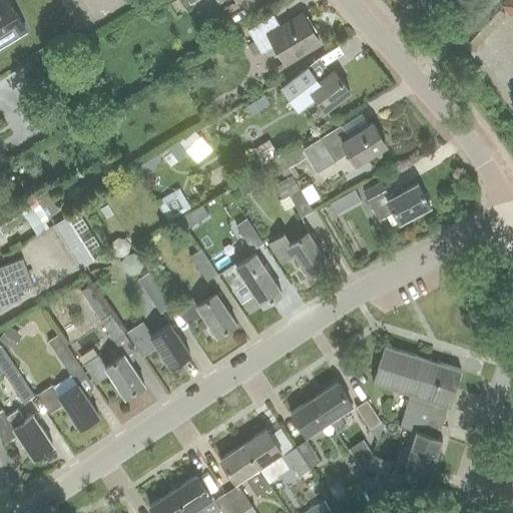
[(0,0),(0,46),(26,31),(6,0),(0,0)]
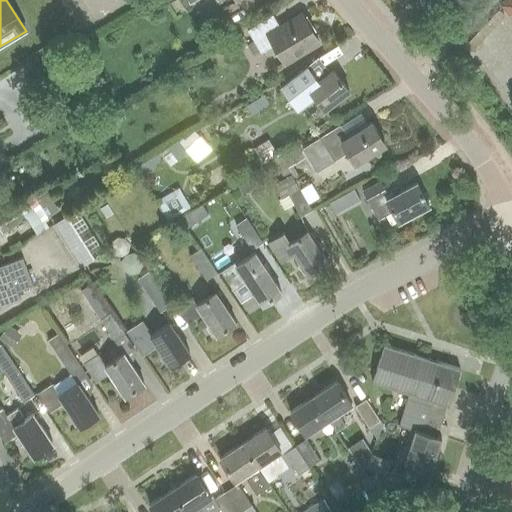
[(511,0),(504,0),(501,4),(511,14),(511,0)]
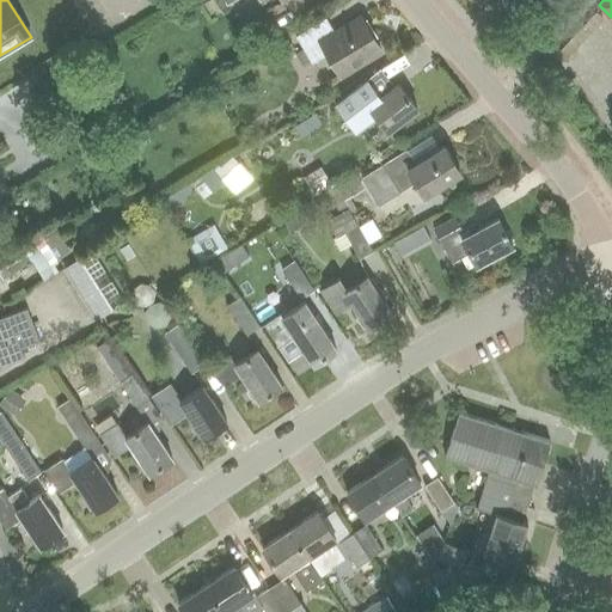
[(341,77),(381,50),(360,17),(334,34),(325,19),(295,37),(312,65),(328,55),(341,77)]
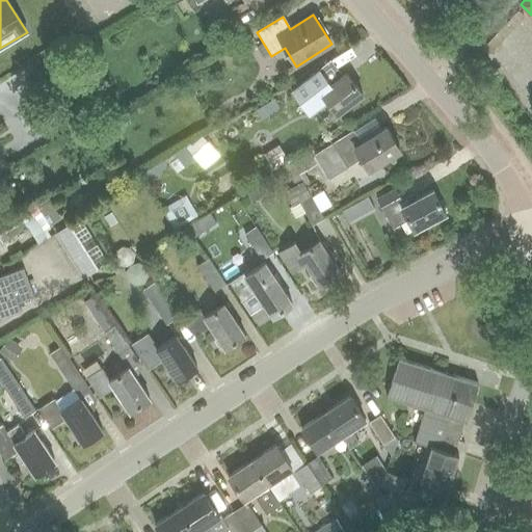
[(338,113),(363,94),(346,73),(323,90),(312,76),(292,92),(310,114),(327,100),(338,113)]
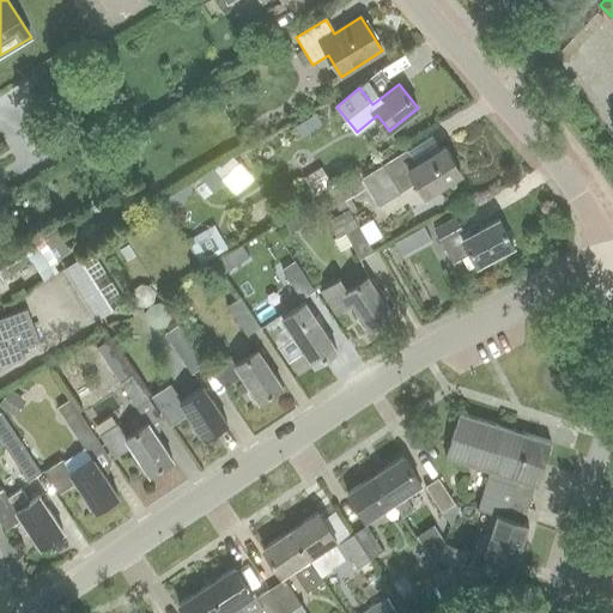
[(380,206),(400,194),(417,183),(425,196),(461,174),(444,147),(417,165),(407,150),(363,178),(380,206)]
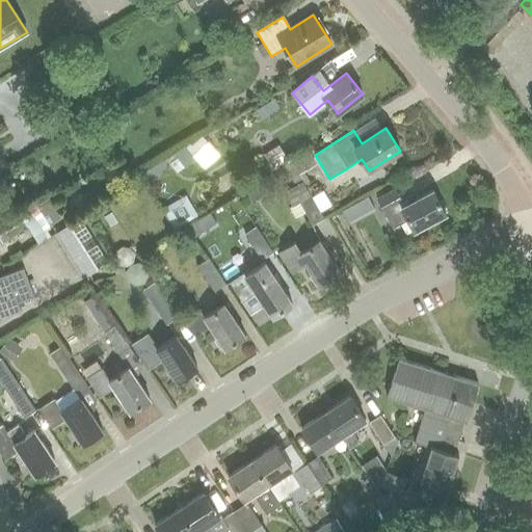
[(203,133),(186,147),(204,167),(220,154),(203,133)]
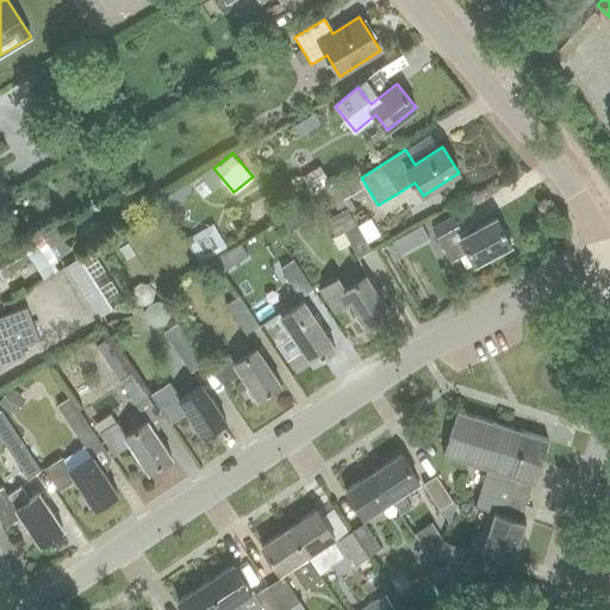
[(211,167),(200,175),(212,191),(223,184),(211,167)]
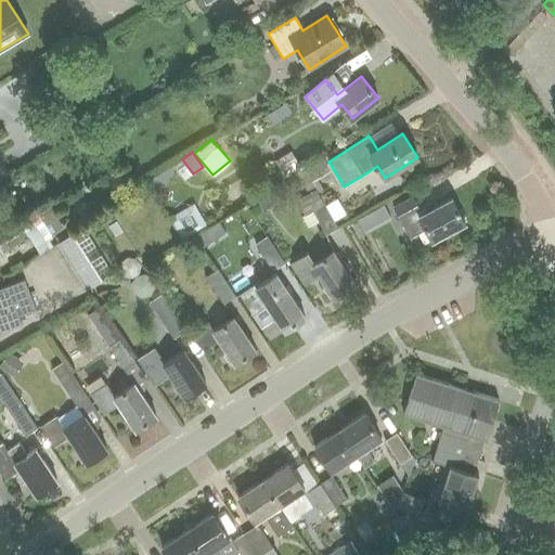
[(305,167),(319,191),(323,189),(317,179),(331,170),(322,157),(305,167)]
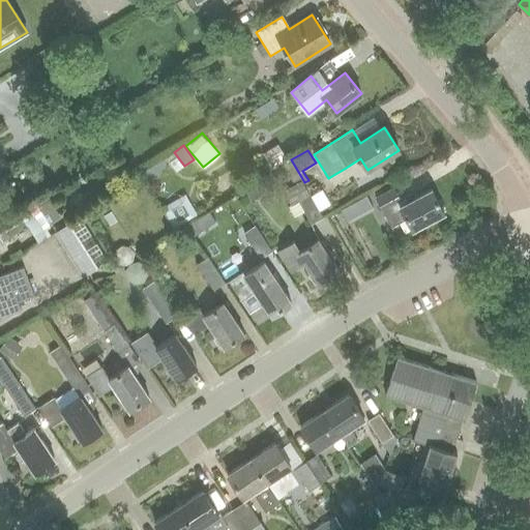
[(298,201),(312,223),(322,216),(303,183),(304,182),(291,159),(276,168),(284,181),(291,177),(295,184),(283,192),(291,206),(298,201)]
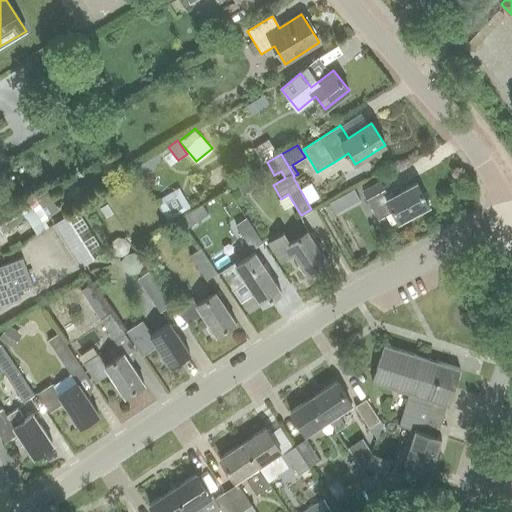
[(154,157),(145,162),(151,173),(160,168),(154,157)]
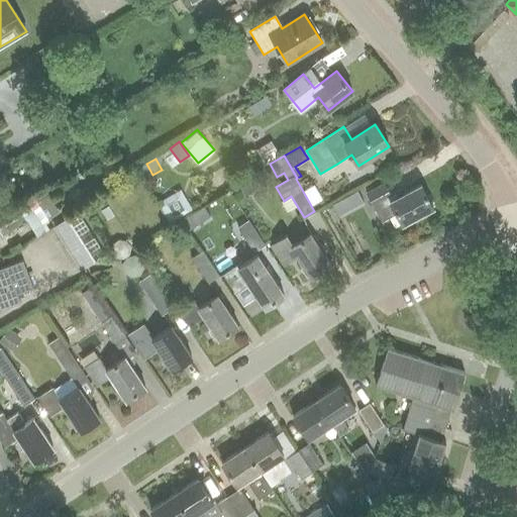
[(247,179),(238,185),(245,197),(255,191),(247,179)]
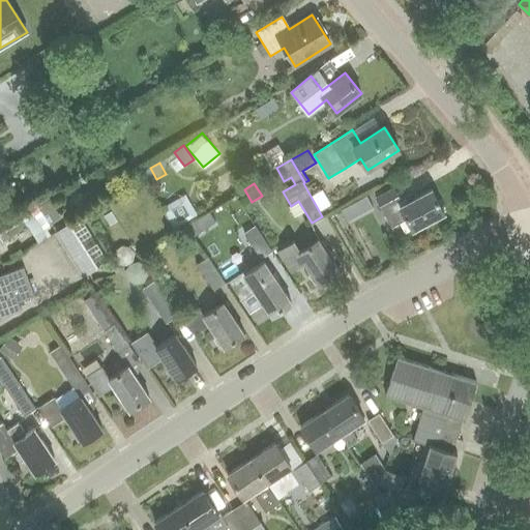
[(439,200),(437,201),(431,189),(413,199),(411,195),(401,201),(393,188),(376,199),(391,228),(407,219),(413,231),(444,213),(442,210),(444,209),(439,200)]
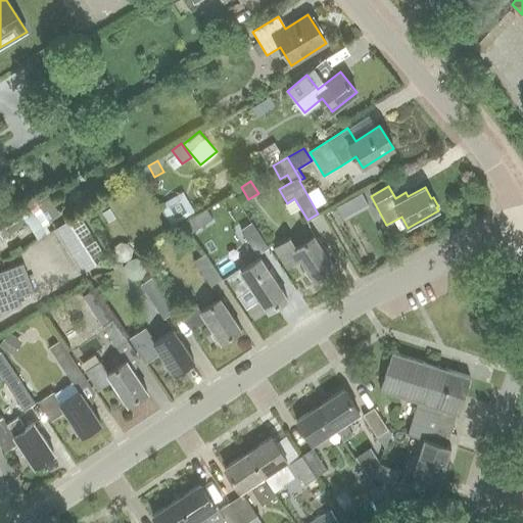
[(183,190),(159,204),(173,225),(195,211),(183,190)]
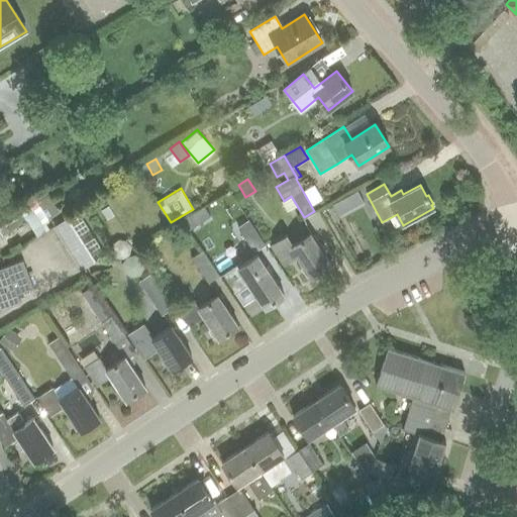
[(357,192),(346,198),(352,209),(364,203),(357,192)]
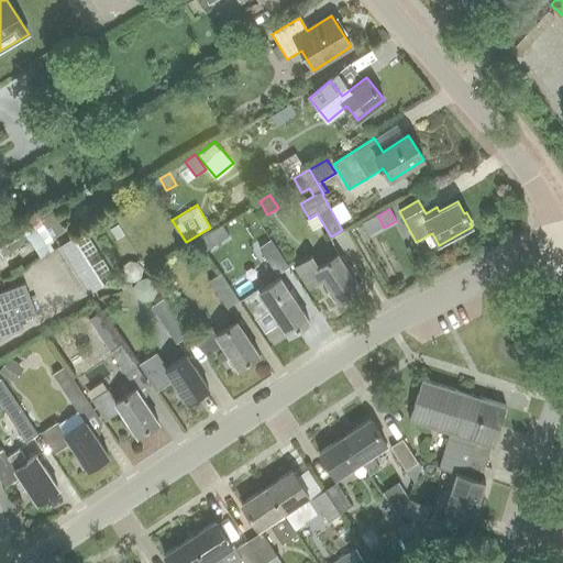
[(44,210),(0,235),(0,252),(2,256),(31,240),(41,256),(52,249),(50,244),(54,241),(52,238),(63,230),(53,213),(47,217),(44,210)]
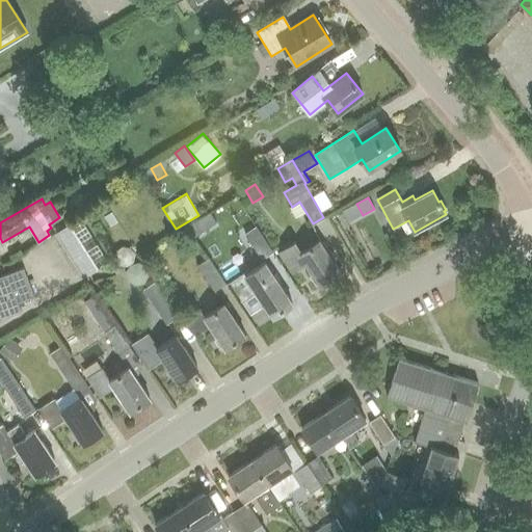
[(212,211),(192,222),(201,238),(221,227),(212,211)]
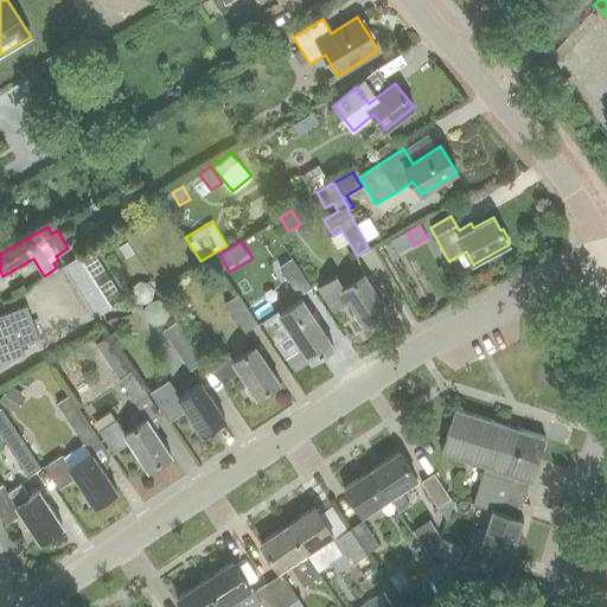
[(127,244),(119,249),(126,260),(134,255),(127,244)]
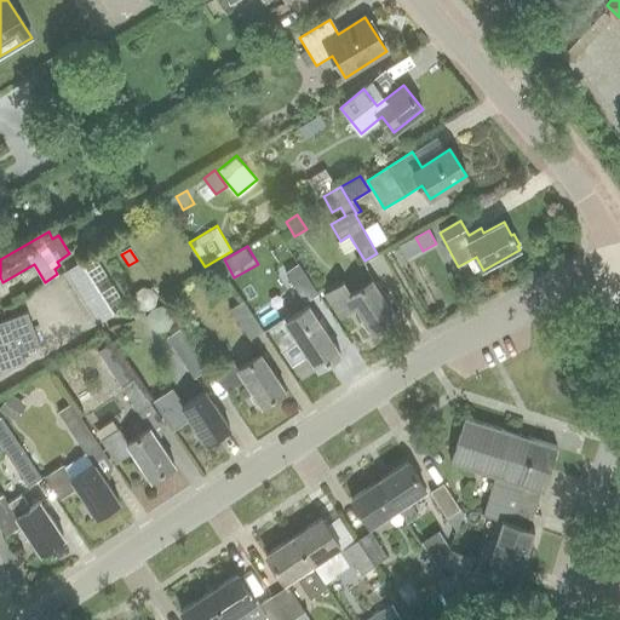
[(95,256),(65,274),(97,326),(126,306),(95,256)]
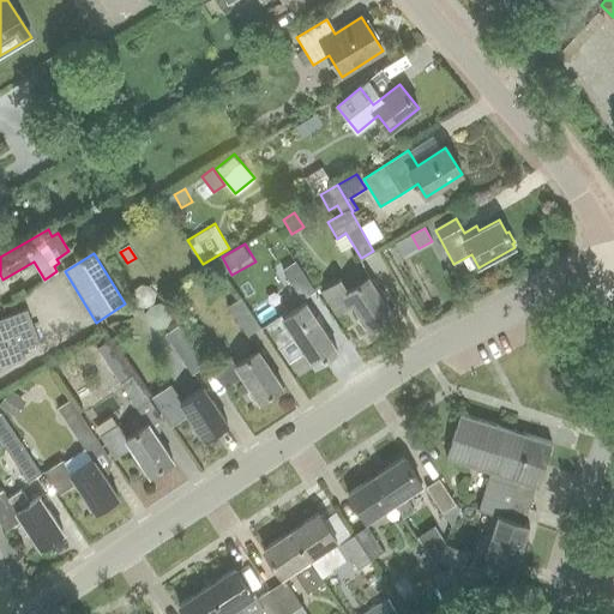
[(282,270),(302,300),(315,290),(295,262),(282,270)]
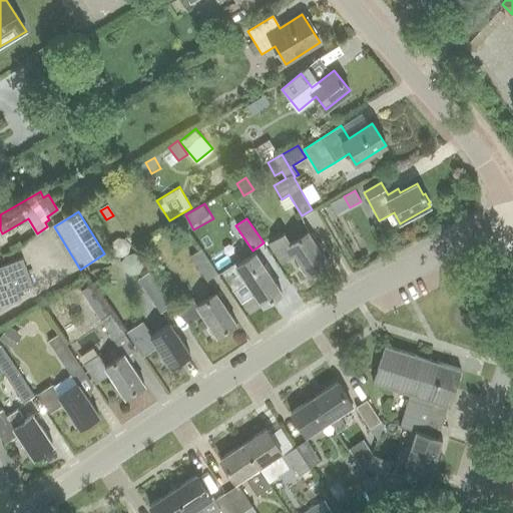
[(290,245),(287,241),(282,233),(268,243),(280,262),(293,252),(309,277),(328,264),(308,232),(290,245)]
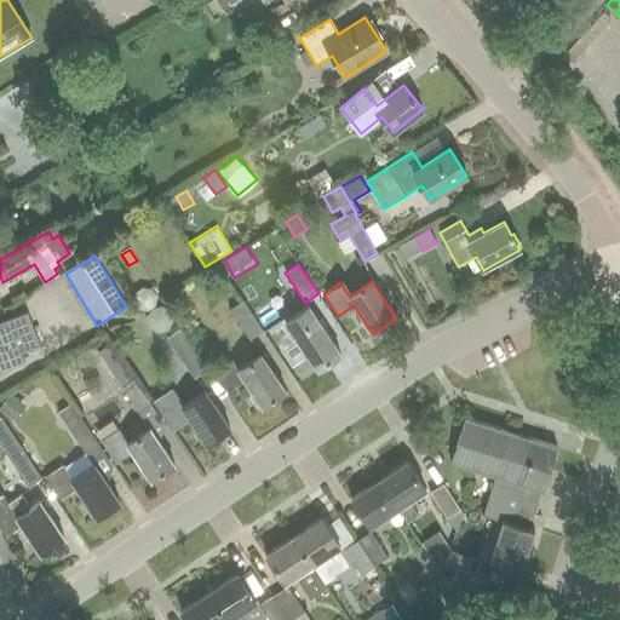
[(229,309),(250,338),(262,329),(242,300),(229,309)]
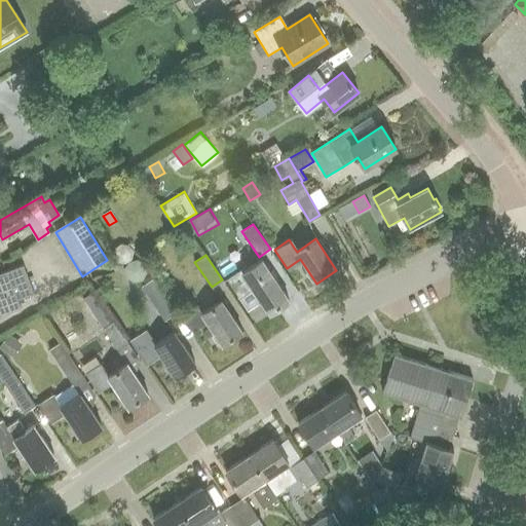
[(226,280),(231,288),(238,299),(253,290),(269,314),(289,301),(261,260),(242,273),(241,271),(226,280)]
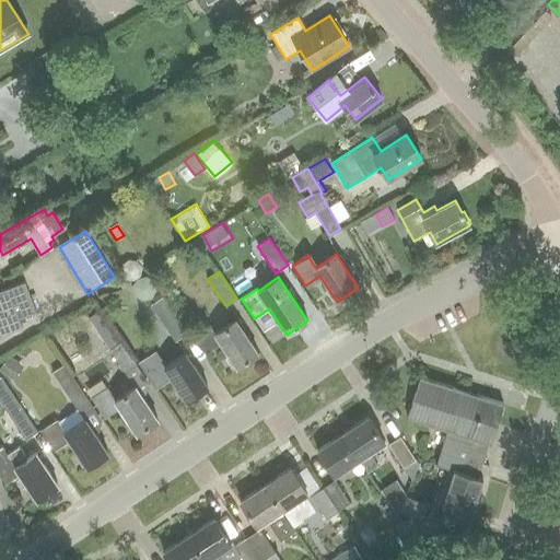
[(0,336),(22,328),(18,318),(35,311),(24,282),(7,289),(0,291),(0,336)]
